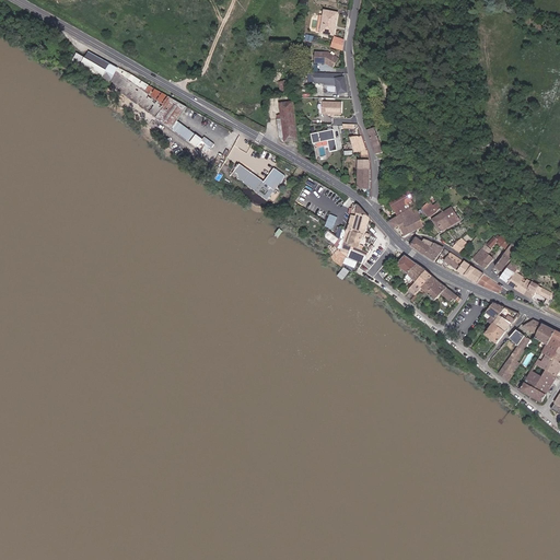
[(335,35),(338,12),(326,10),(322,33),(335,35)]
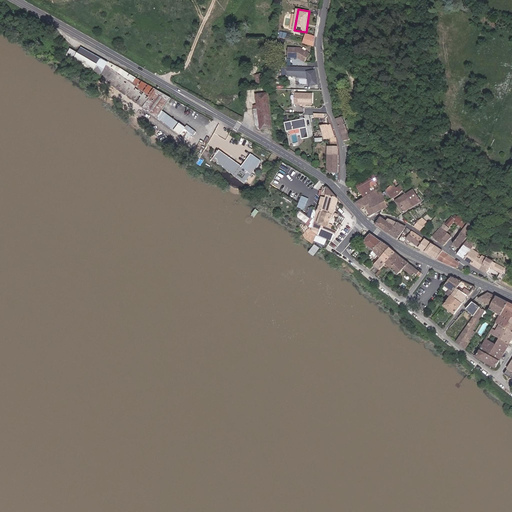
[(314,43),(315,38),(306,35),(303,45),(306,46),(307,41),(314,43)]
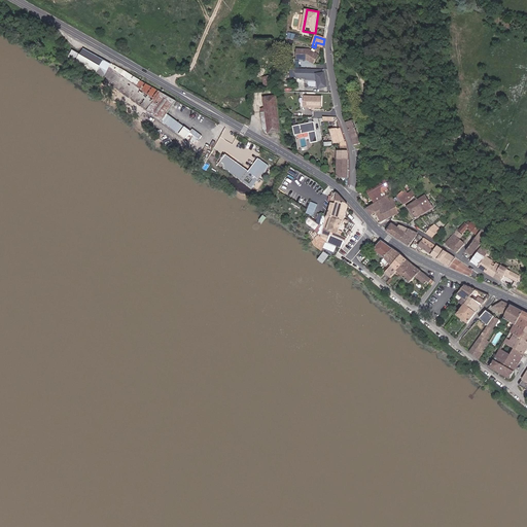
[(186,138),(191,131),(169,113),(177,101),(139,77),(86,48),(83,55),(76,50),(71,58),(100,75),(99,77),(105,81),(106,79),(129,99),(163,121),(186,138)]
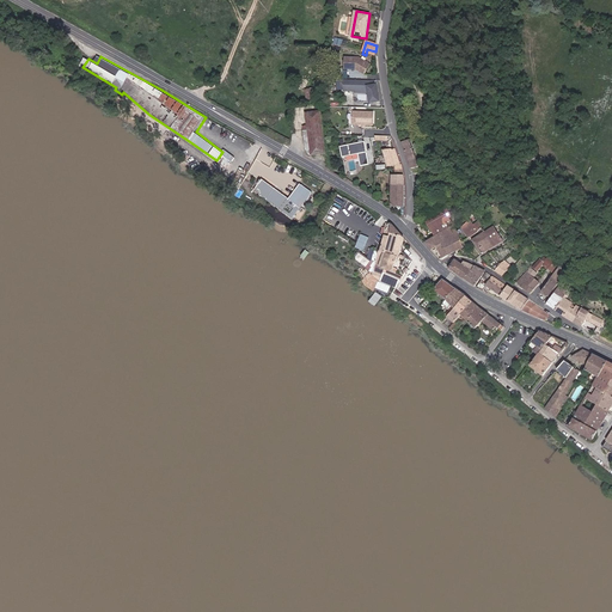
[(366,77),(371,67),(359,61),(344,61),(346,73),(356,72),(366,77)]
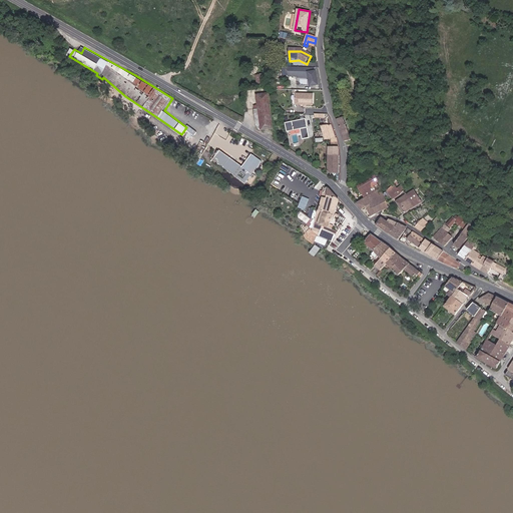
[(317,86),(315,68),(288,68),(288,77),(297,77),(297,75),(309,75),(309,78),(309,86),(317,86)]
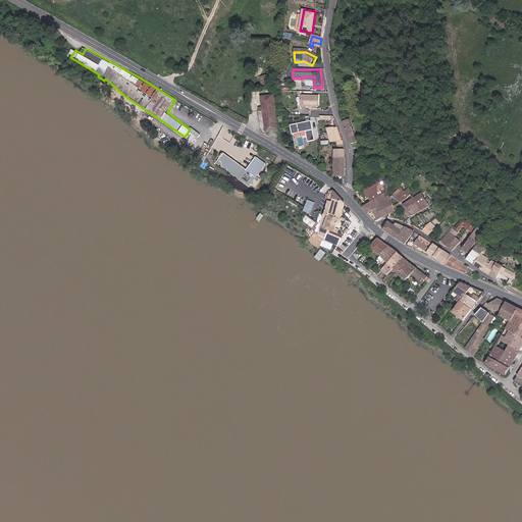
[(269,74),(262,75),(263,90),(270,89),(269,74)]
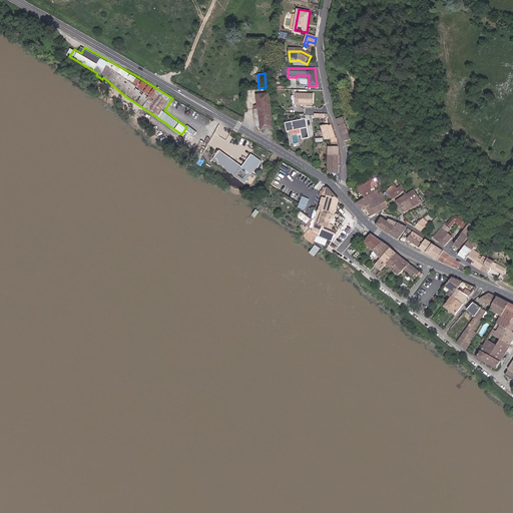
[(269,92),(253,94),(259,125),(263,124),(264,128),(275,127),(269,92)]
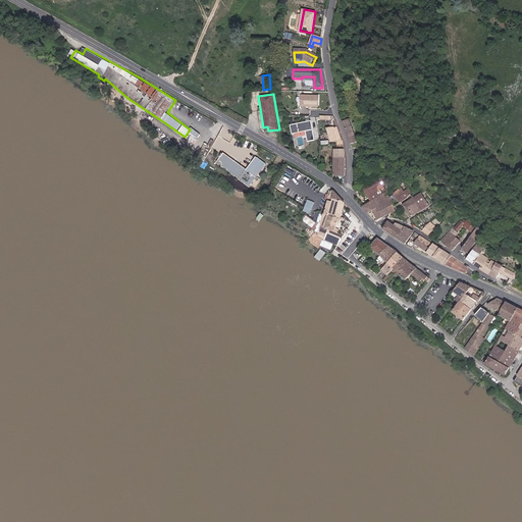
[(319,106),(320,95),(304,95),(303,106),(319,106)]
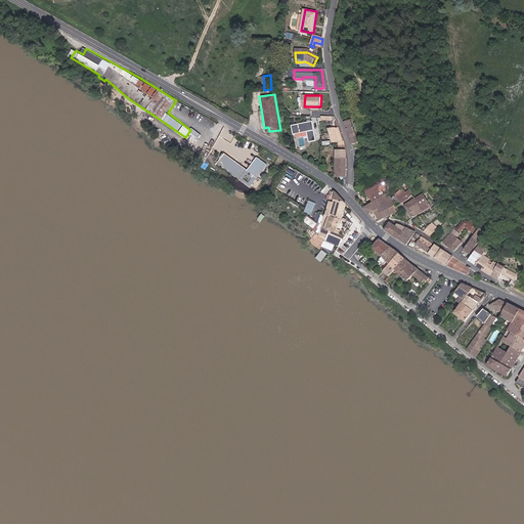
[(352,145),(358,143),(351,120),(348,121),(347,118),(344,119),(352,145)]
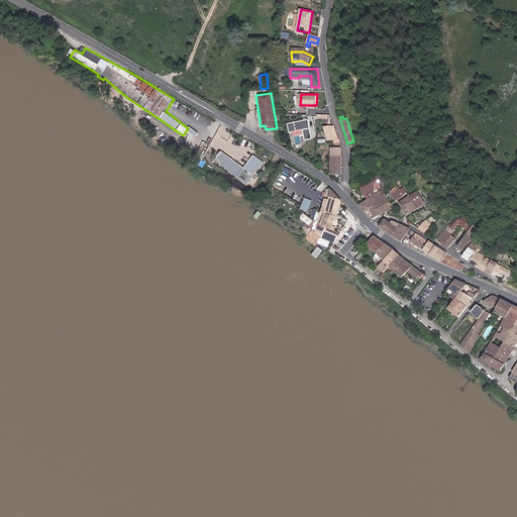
[(313,140),(308,121),(288,126),(290,135),(303,132),(306,142),(313,140)]
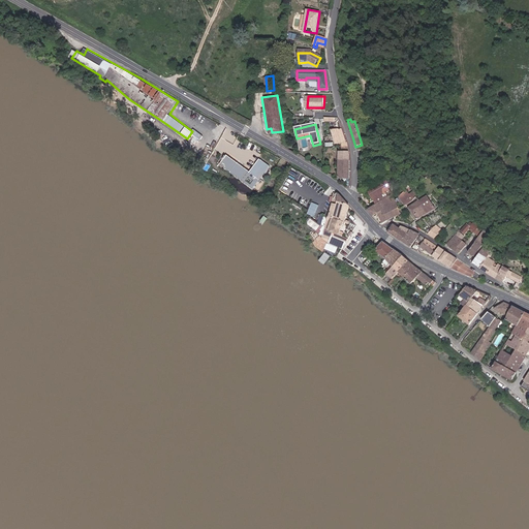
[(350,157),(348,143),(343,128),(332,129),(337,144),(341,143),(342,151),(340,151),(340,178),(350,179),(350,157)]
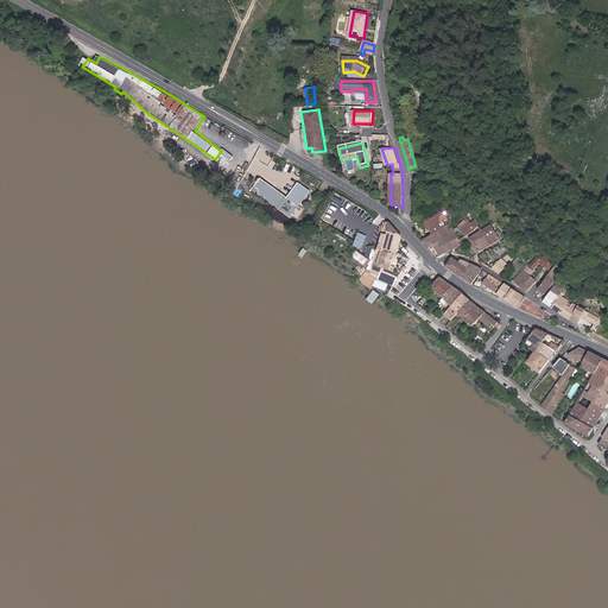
[(254,189),(299,222),(306,213),(298,208),(310,192),(301,184),(290,198),(261,178),(254,189)]
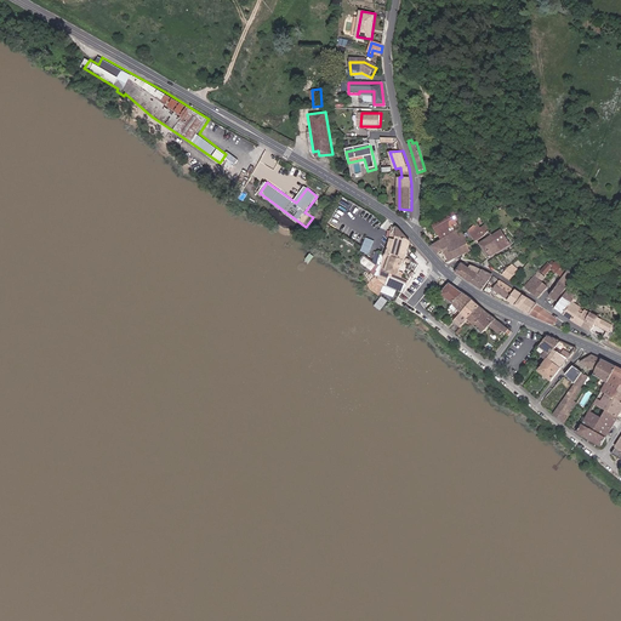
[(432,246),(439,254),(445,251),(451,262),(472,252),(466,234),(457,221),(460,220),(454,210),(433,224),(443,239),(432,246)]
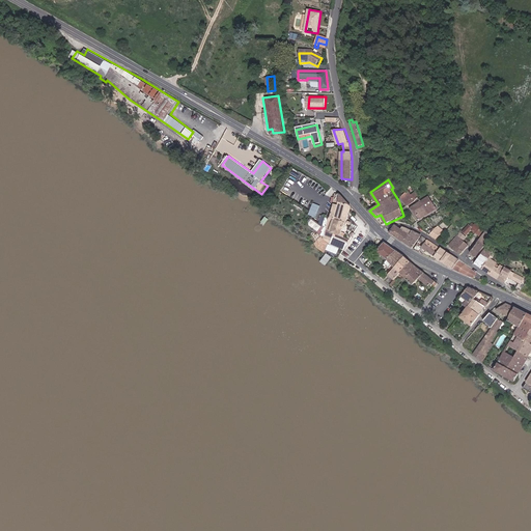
[(412,196),(409,191),(401,196),(409,205),(420,197),(417,192),(412,196)]
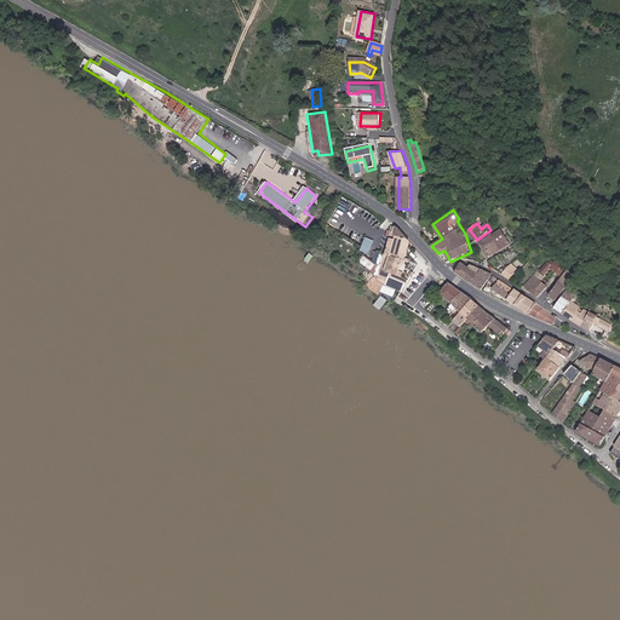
[(399,280),(411,240),(397,227),(392,227),(386,254),(385,253),(379,281),(386,285),(390,276),(399,280)]
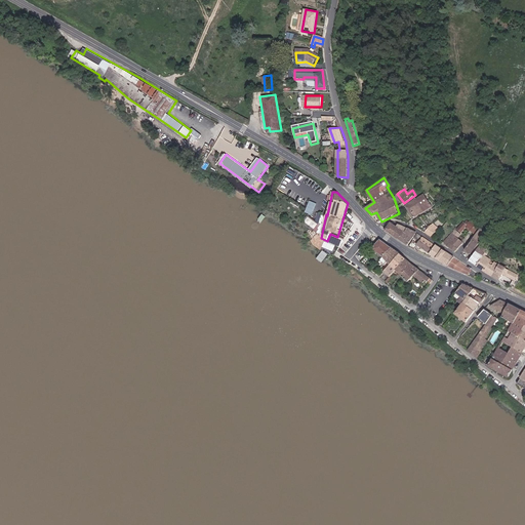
[(426,194),(407,206),(415,217),(434,205),(426,194)]
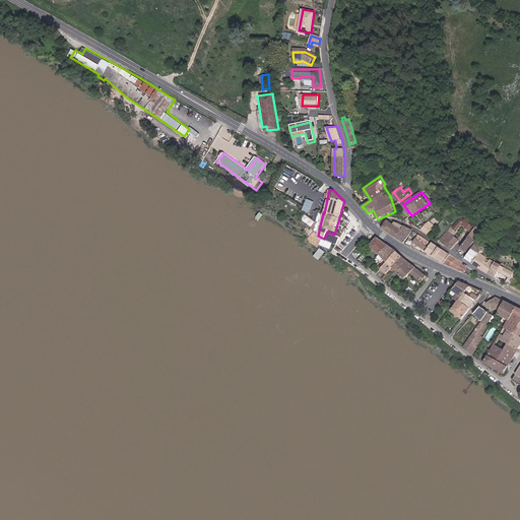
[(303,210),(309,212),(314,201),(307,198),(303,210)]
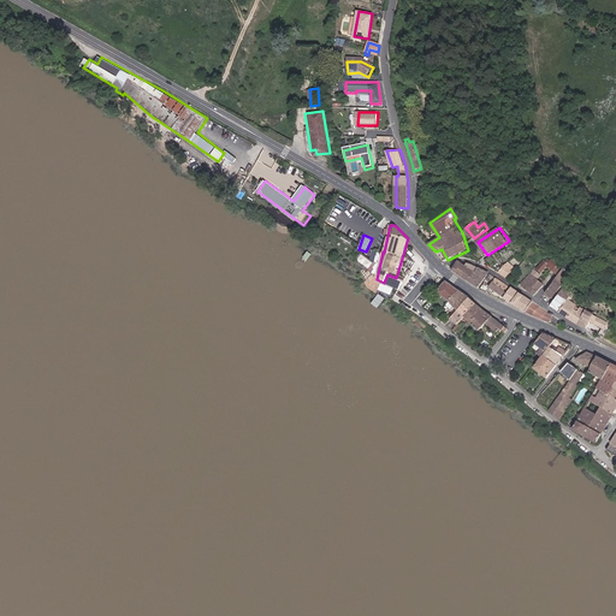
[(362,254),(356,261),(372,272),(377,264),(362,254)]
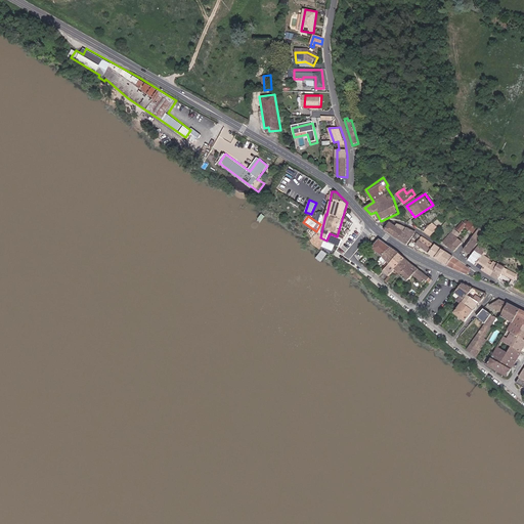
[(474,234),(480,227),(470,220),(468,222),(466,220),(464,222),(462,221),(455,230),(462,234),(466,228),(474,234)]
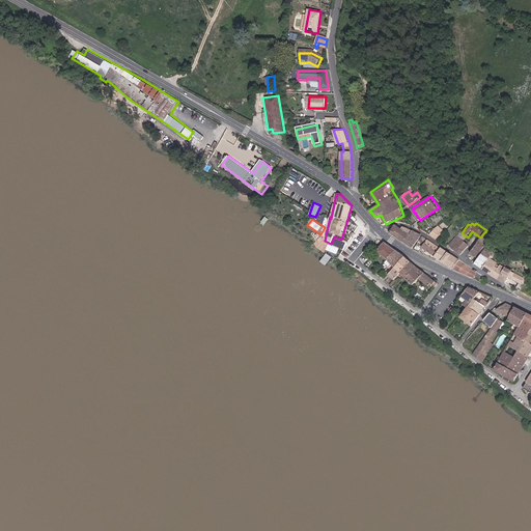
[(398,238),(403,230),(397,226),(393,233),(398,238)]
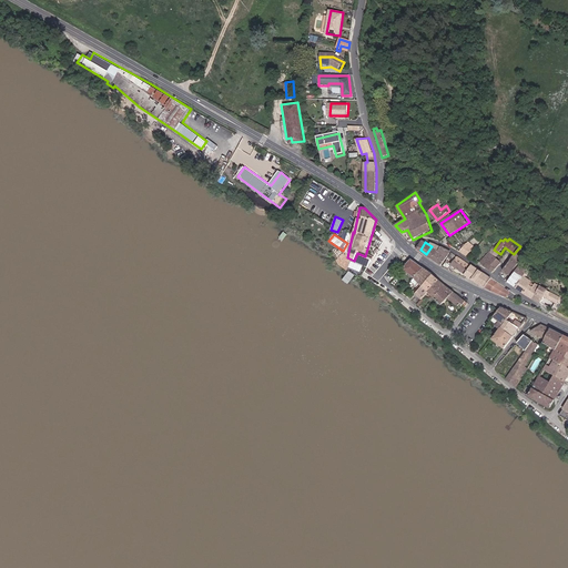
[(434,243),(432,246),(426,254),(435,260),(443,247),(434,243)]
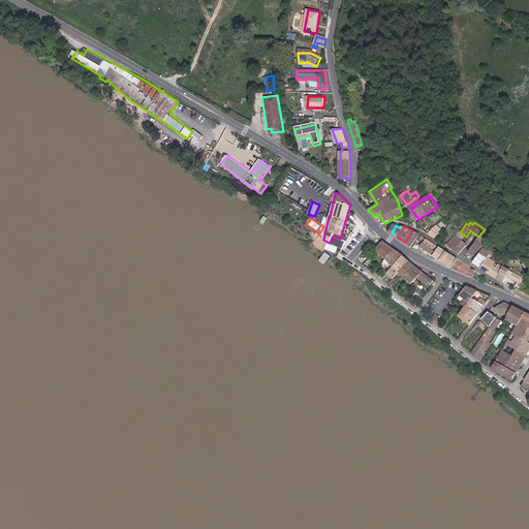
[(437,227),(435,226),(430,234),(436,239),(442,231),(440,230),(437,227)]
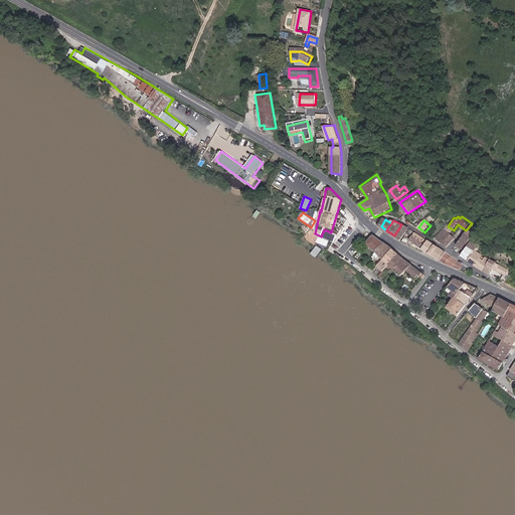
[(456,245),(462,250),(478,228),(472,223),(466,230),(456,245)]
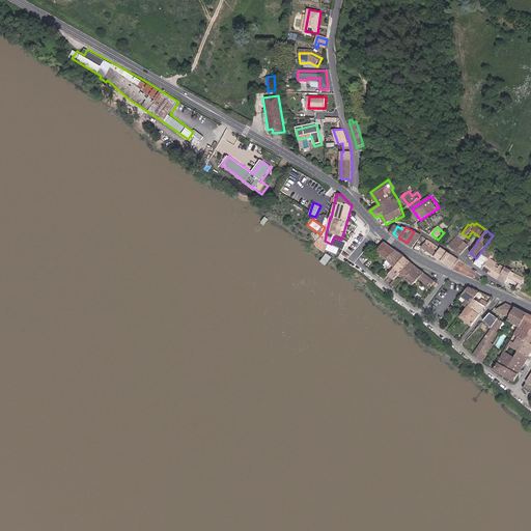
[(422,234),(414,231),(407,243),(414,249),(422,234)]
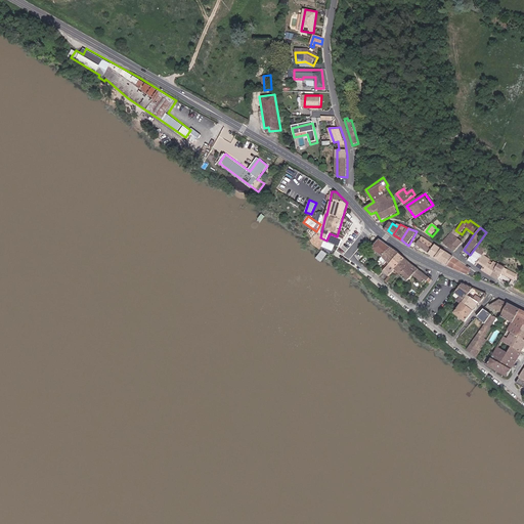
[(462,235),(455,230),(444,243),(455,252),(464,242),(459,238),(462,235)]
